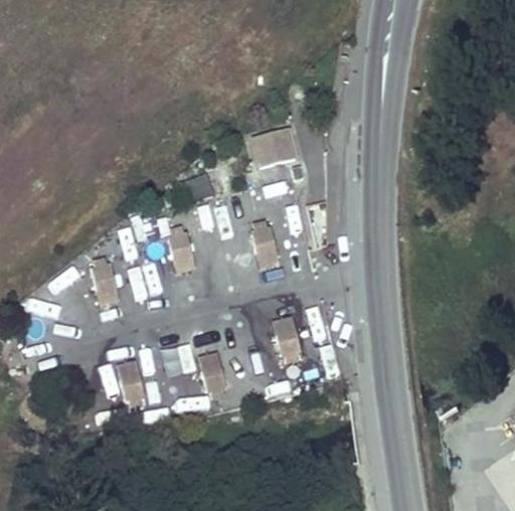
[(253,137),(260,165),(298,156),(291,128),(253,137)]
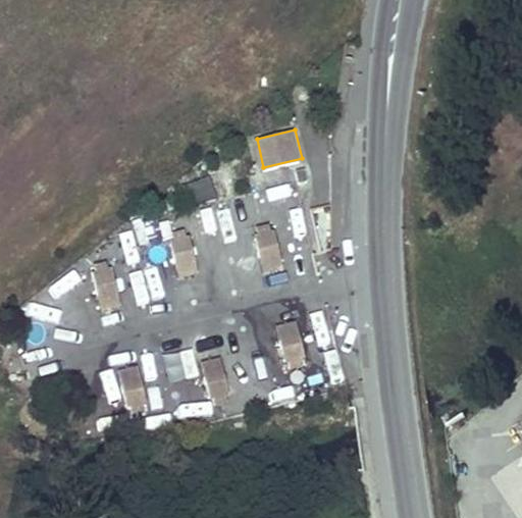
[(257,235),(265,269),(283,265),(275,230),(271,231),(269,222),(259,224),(261,234),(257,235)]
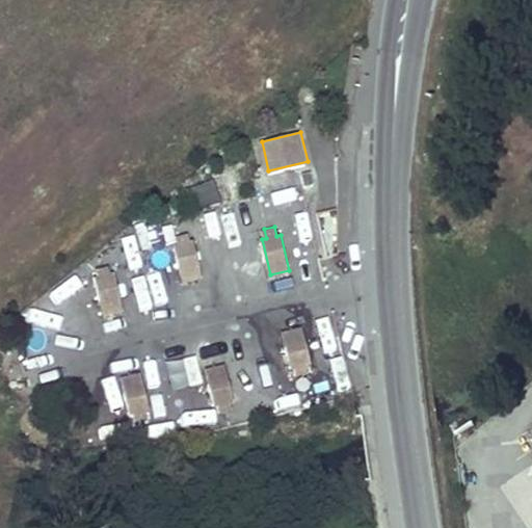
[(175,244),(183,281),(202,276),(193,240),(188,241),(186,233),(176,235),(178,244),(175,244)]
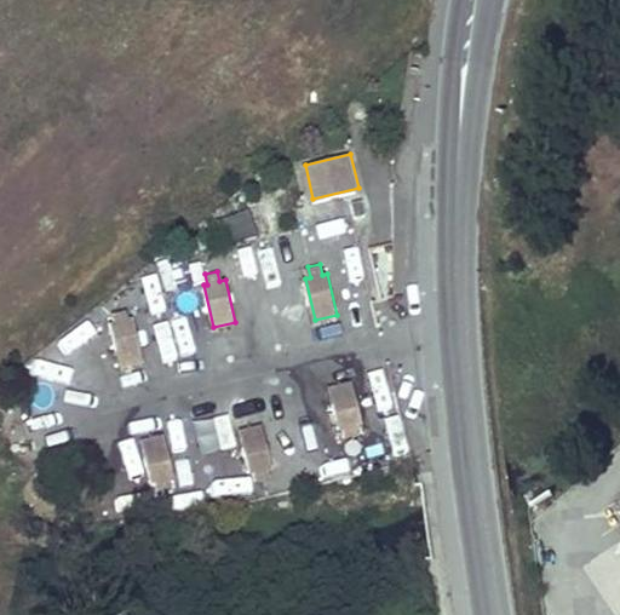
[(110,323),(120,366),(142,361),(132,319),(126,320),(124,310),(112,312),(114,323),(110,323)]
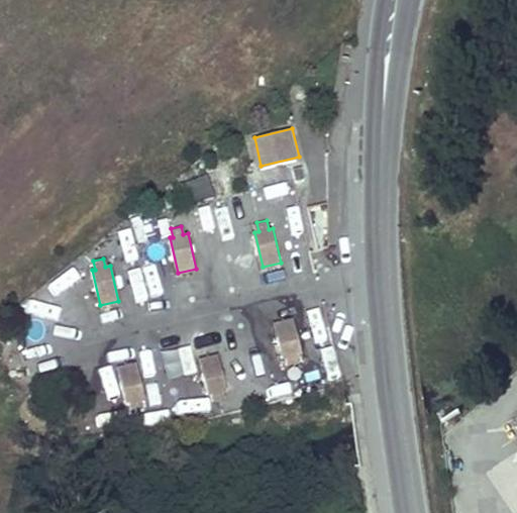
[(301,352),(293,317),(275,321),(283,356),(288,355),(290,365),(300,362),(298,353),(301,352)]
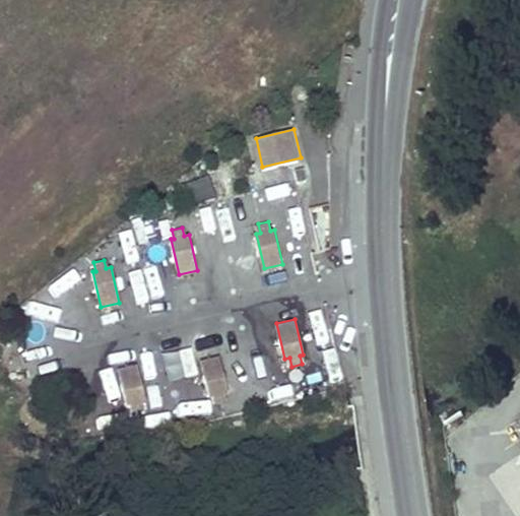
[(228,390),(219,356),(201,360),(209,394),(214,393),(216,402),(226,400),(224,391),(228,390)]
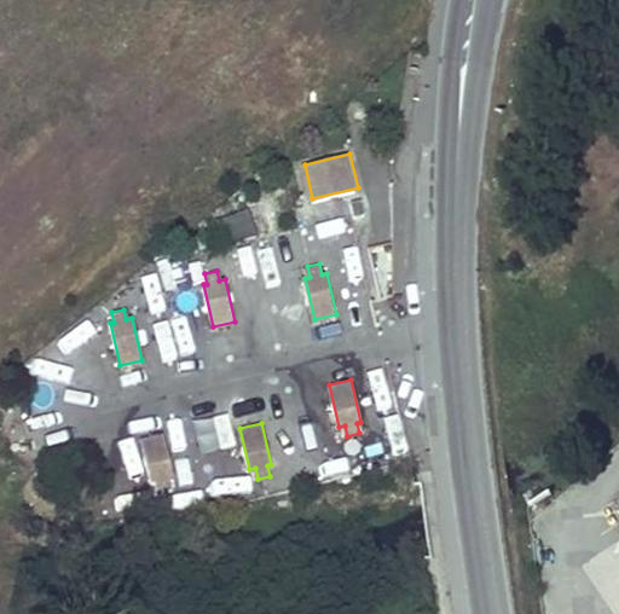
[(173,474),(163,433),(142,438),(151,480),(157,478),(160,488),(172,486),(169,475),(173,474)]
